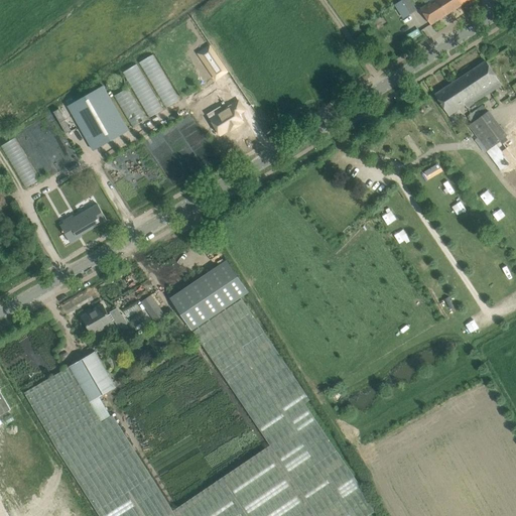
[(402,18),(415,10),(409,0),(399,0),(393,4),(402,18)]
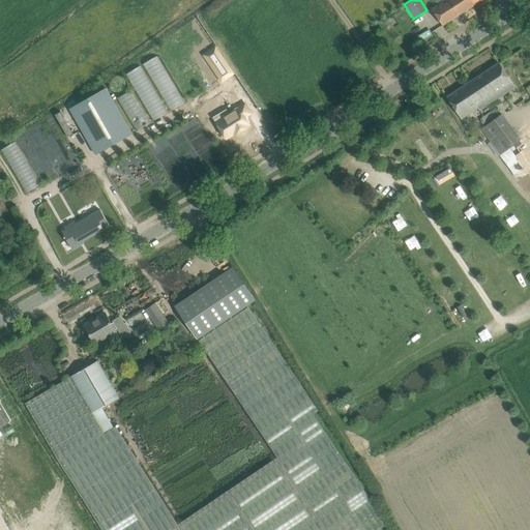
[(445,0),(432,9),(442,25),(481,0),(445,0)]
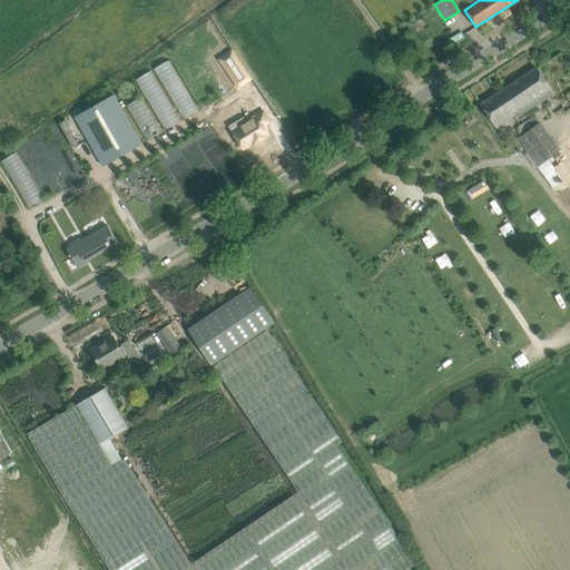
[(153,67),(182,118),(198,109),(169,58),(153,67)]
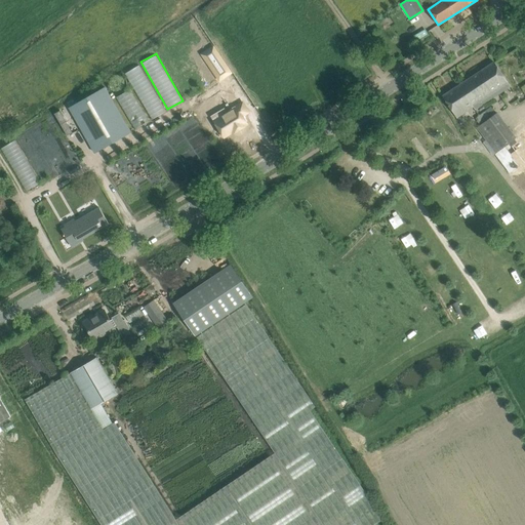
[(125,70),(150,119),(164,112),(139,63),(125,70)]
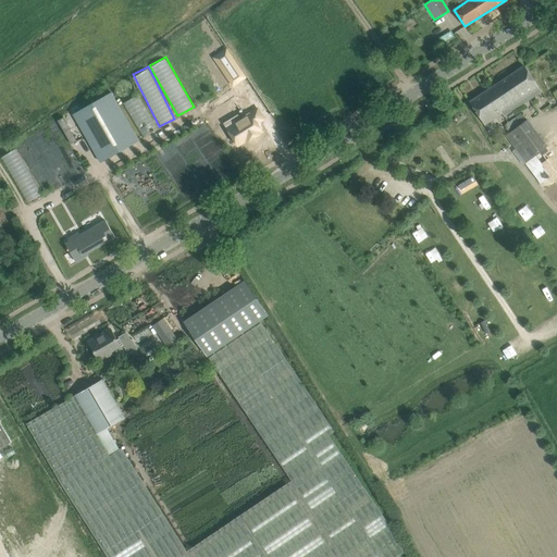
[(524,66),(470,102),(475,111),(482,121),(484,124),(500,112),(502,112),(520,100),(519,98),(524,95),(525,96),(528,95),(539,88),(531,75),(524,66)]
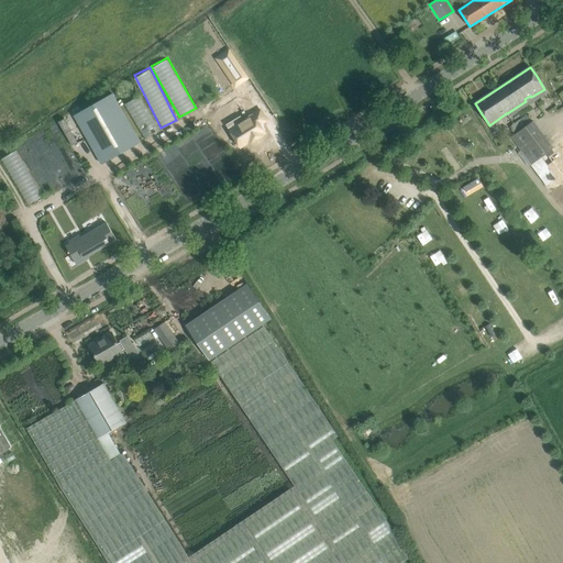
[(112,94),(74,116),(101,164),(140,142),(112,94)]
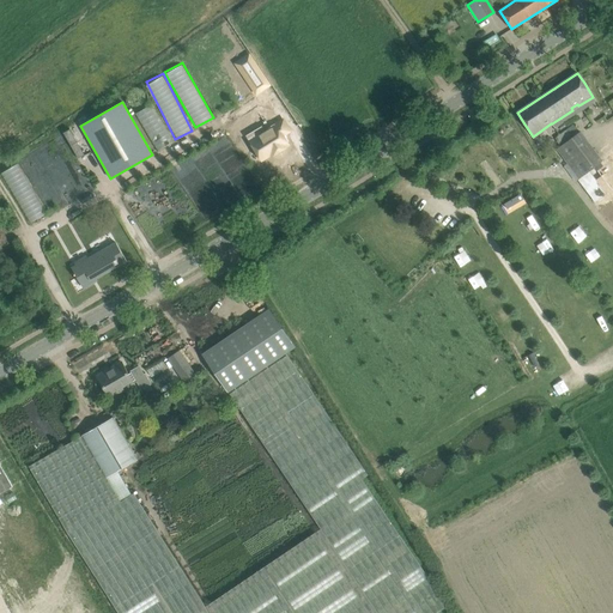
[(135,110),(156,150),(173,141),(152,102),(135,110)]
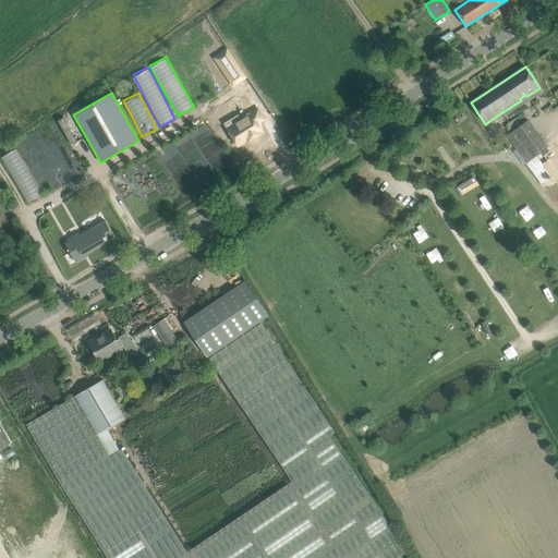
[(228,129),(232,135),(238,145),(247,138),(246,137),(250,135),(252,138),(262,132),(252,114),(228,129)]
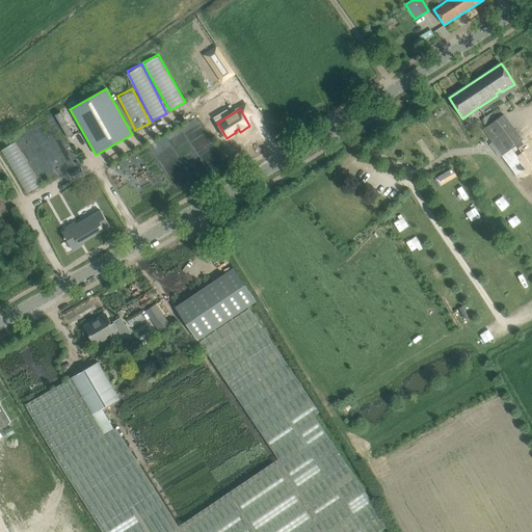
[(493,112),(482,121),(486,127),(483,130),(493,141),(496,147),(495,148),(501,156),(522,140),(503,114),(498,118),(493,112)]
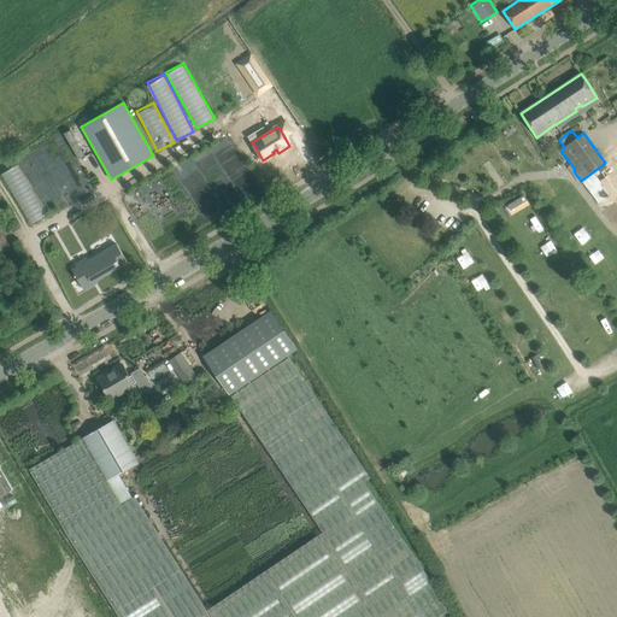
[(45,215),(21,163),(4,170),(28,223),(45,215)]
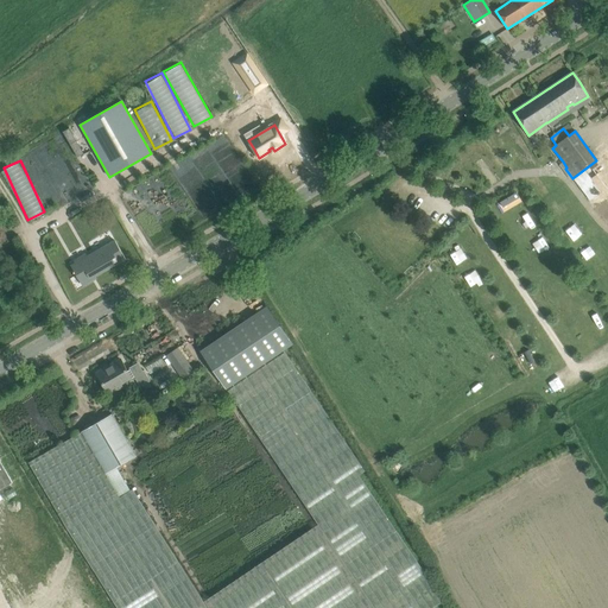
[(519,196),(515,191),(500,202),(504,207),(519,196)]
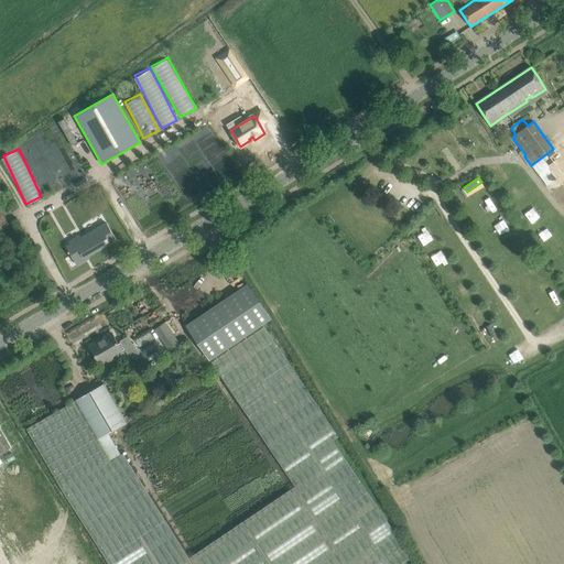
[(500,234),(510,228),(503,217),(494,223),(500,234)]
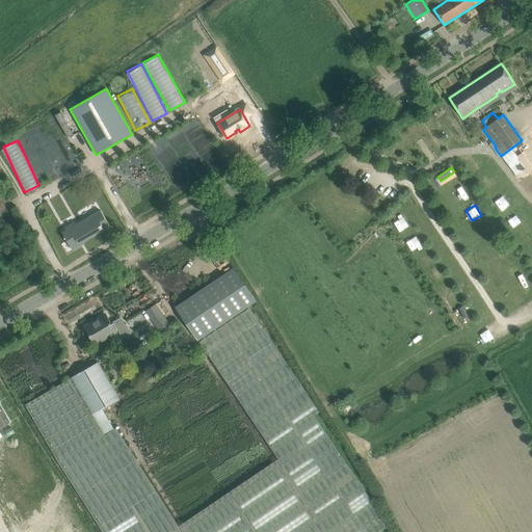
[(62,233),(72,248),(110,227),(101,210),(62,233)]
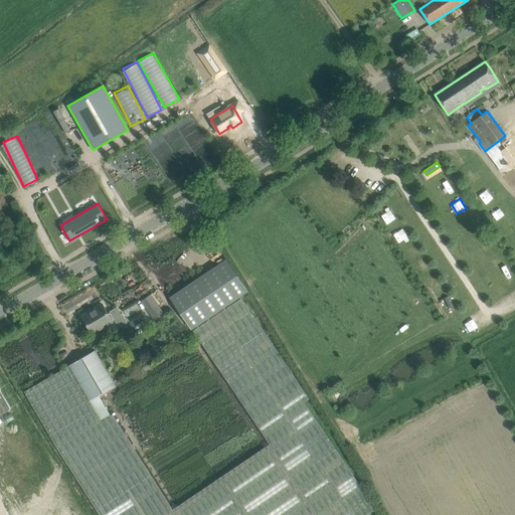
[(390,208),(380,212),(385,224),(395,220),(390,208)]
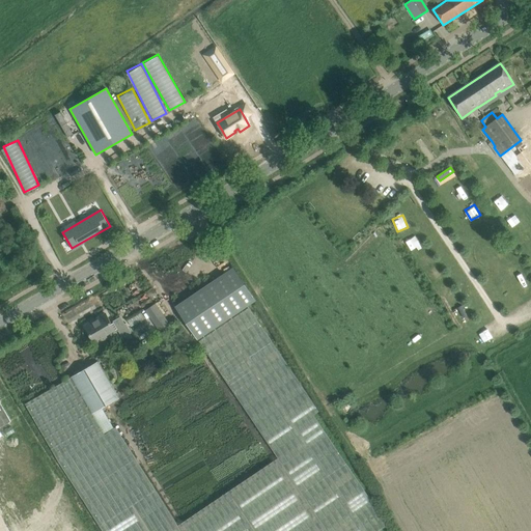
[(525,244),(530,238),(526,231),(519,236),(525,244)]
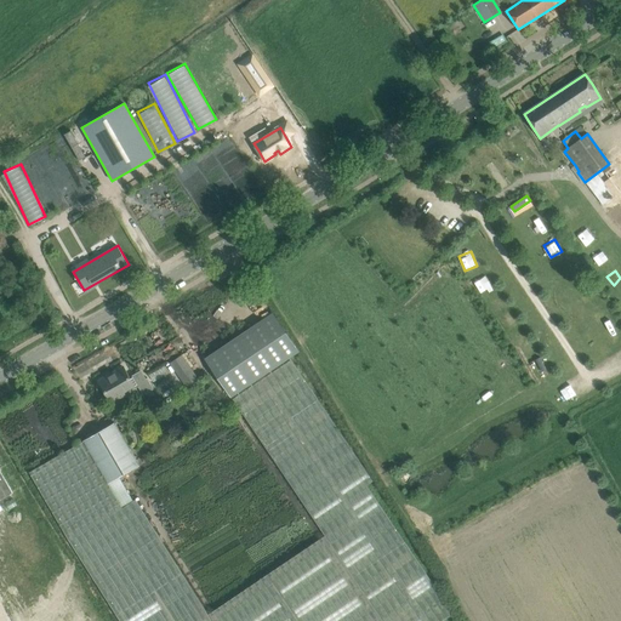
[(584,290),(592,302),(597,300),(588,286),(584,290)]
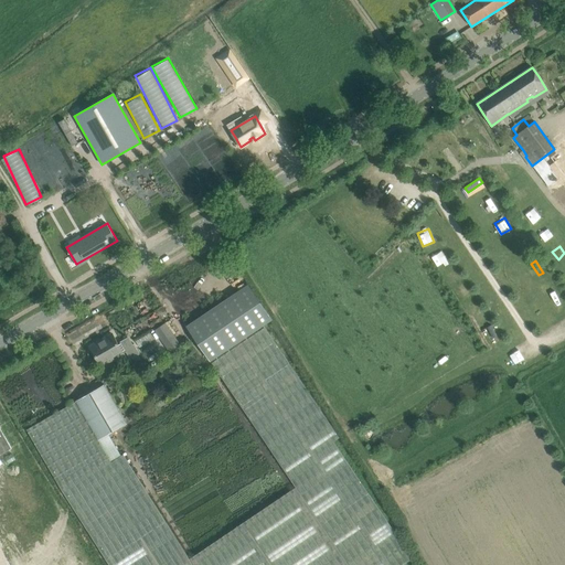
[(451,269),(441,274),(446,284),(457,279),(451,269)]
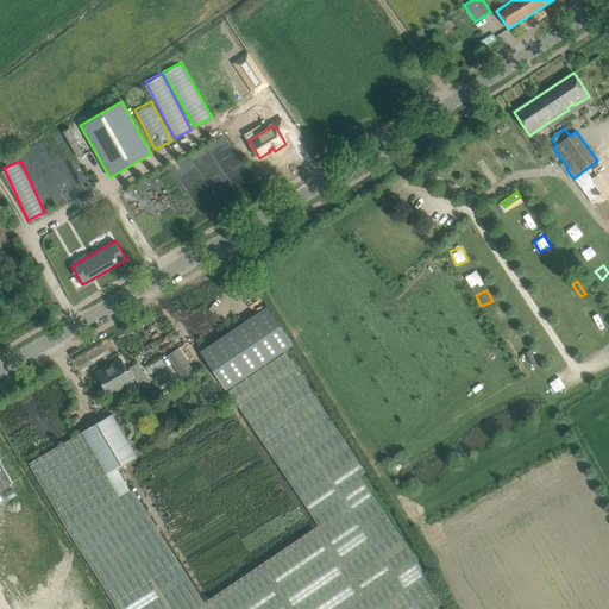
[(268,307),(201,352),(228,390),(292,347),(294,346),(271,313),(268,307)]
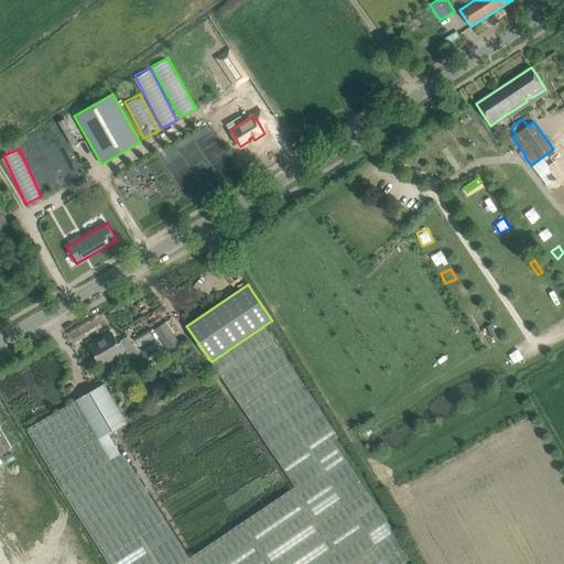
[(154,329),(171,353),(181,345),(165,322),(154,329)]
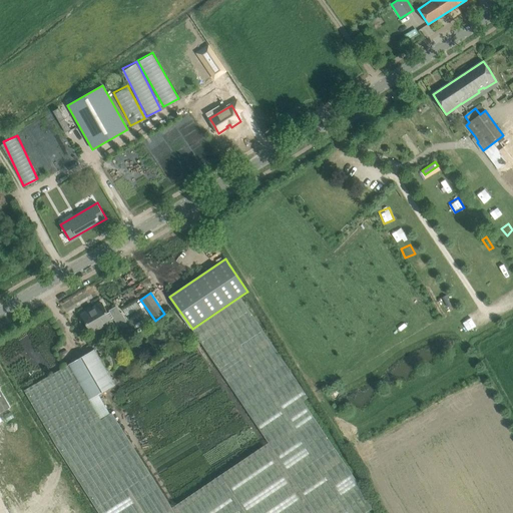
[(69,365),(24,390),(47,431),(98,512),(366,512),(375,507),(304,401),(309,397),(239,298),(192,330),(270,442),(171,507),(112,413),(100,420),(88,399),(69,365)]
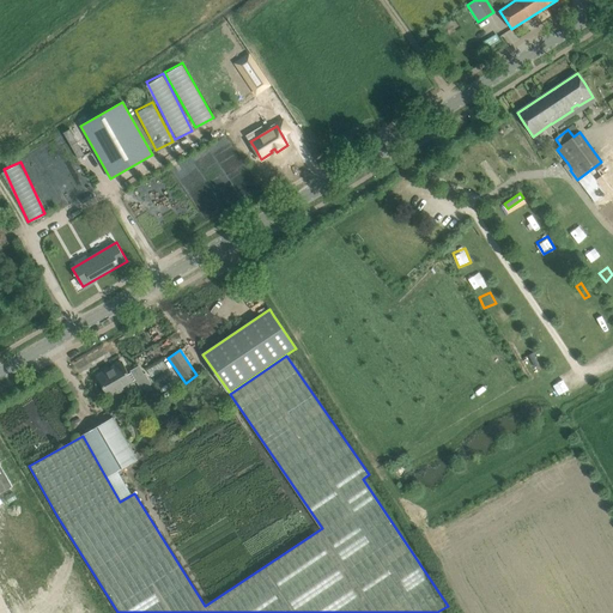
[(161,360),(147,368),(151,376),(165,369),(161,360)]
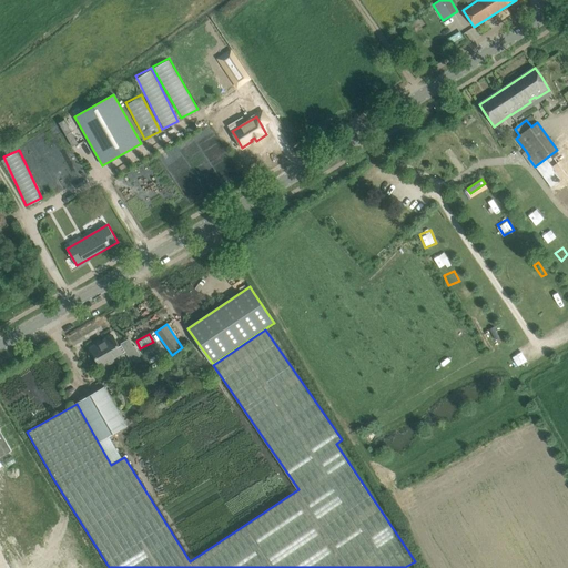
[(131,362),(141,356),(135,346),(133,346),(129,340),(119,346),(113,337),(100,345),(100,343),(90,348),(92,352),(91,352),(90,353),(90,355),(89,356),(90,357),(90,358),(91,359),(91,361),(92,361),(93,362),(95,362),(97,362),(98,361),(102,368),(124,355),(127,354),(131,362)]
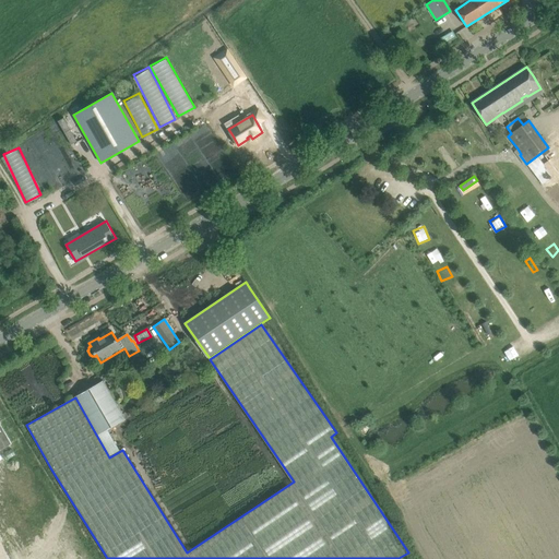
[(506,372),(515,367),(510,358),(500,364),(506,372)]
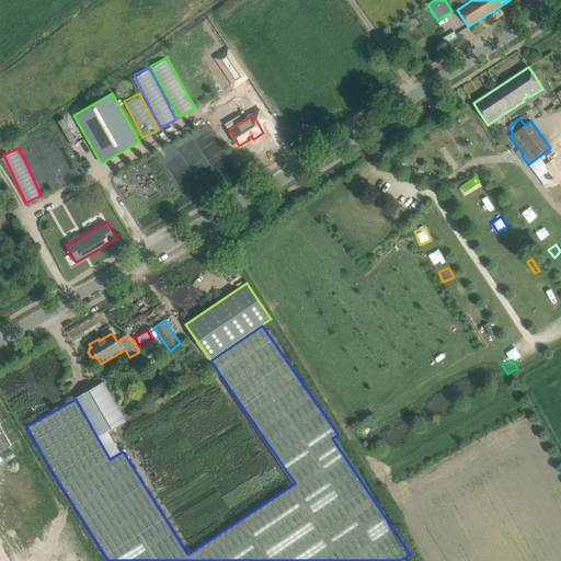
[(103,381),(75,398),(76,399),(96,436),(125,420),(103,381)]
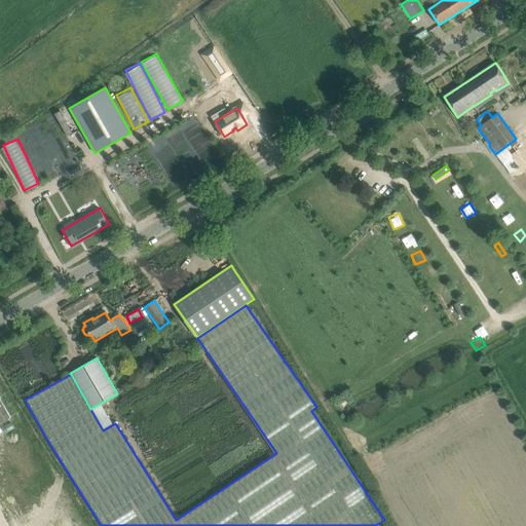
[(9,525),(0,510),(0,525),(9,525)]
